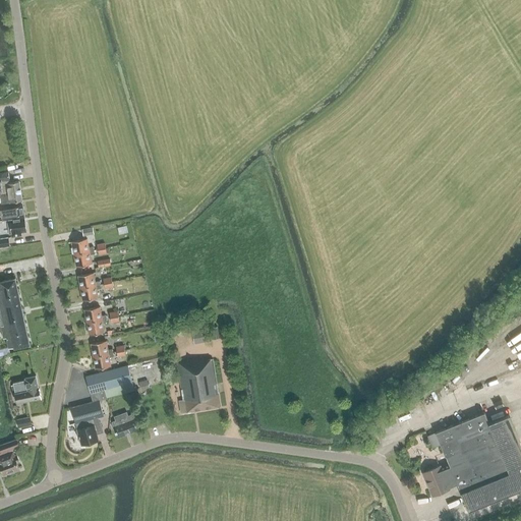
[(1,204),(21,200),(18,181),(9,183),(8,180),(9,180),(8,172),(0,172),(0,196),(1,201),(1,204)]
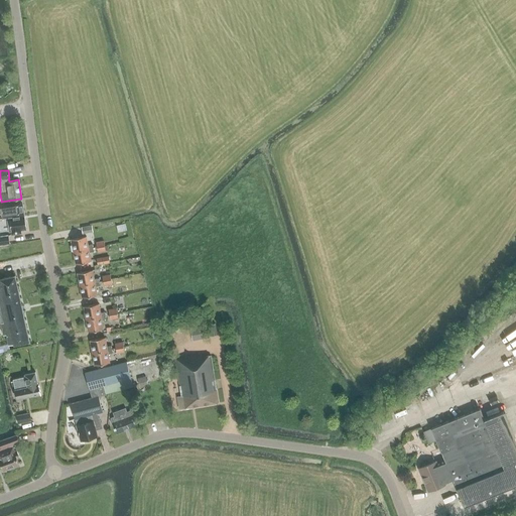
[(4,204),(6,218),(24,215),(22,201),(4,204)]
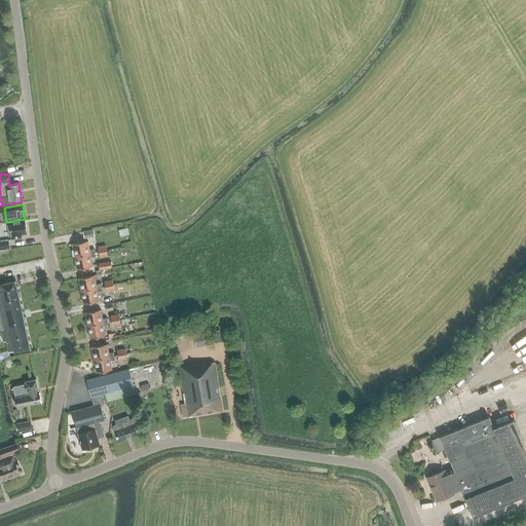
[(25,219),(6,222),(8,237),(11,236),(11,239),(21,237),(21,234),(27,233),(25,219)]
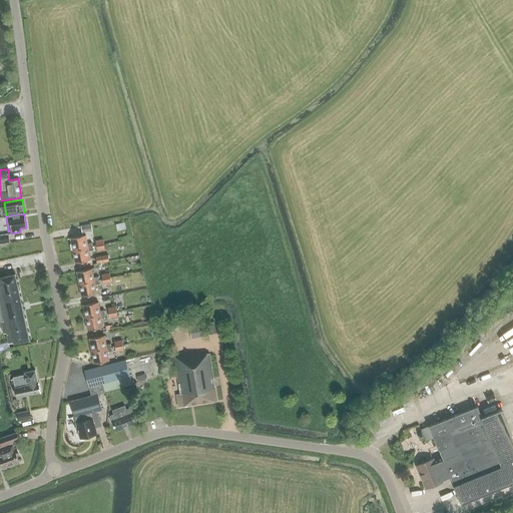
[(82,232),(92,230),(91,224),(80,226),(82,232)]
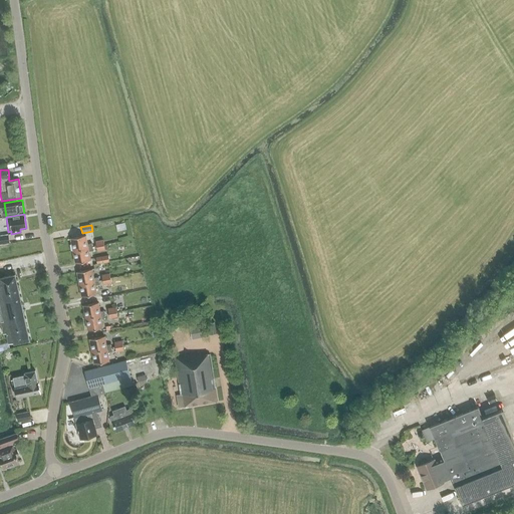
[(8,234),(0,235),(0,244),(9,243),(8,234)]
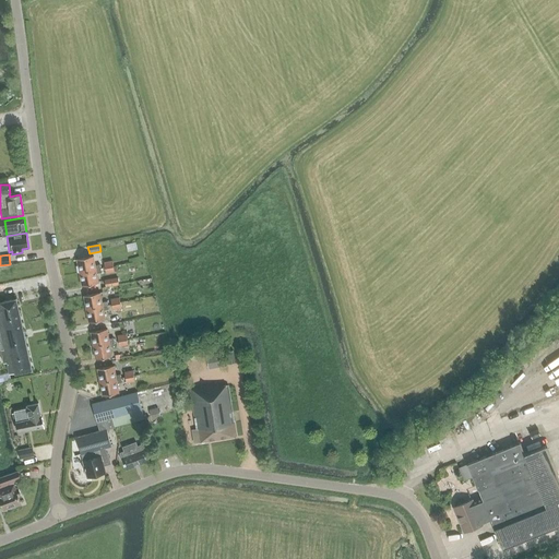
[(76,259),(79,273),(100,269),(99,265),(95,265),(93,256),(76,259)]
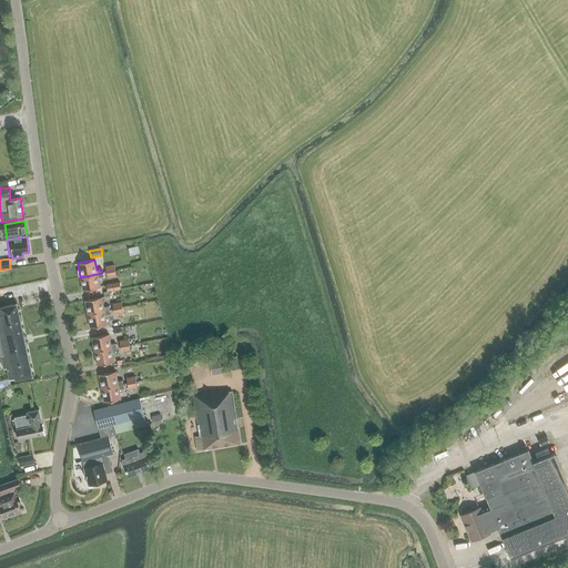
[(102,273),(80,277),(82,291),(100,287),(98,277),(102,276),(102,273)]
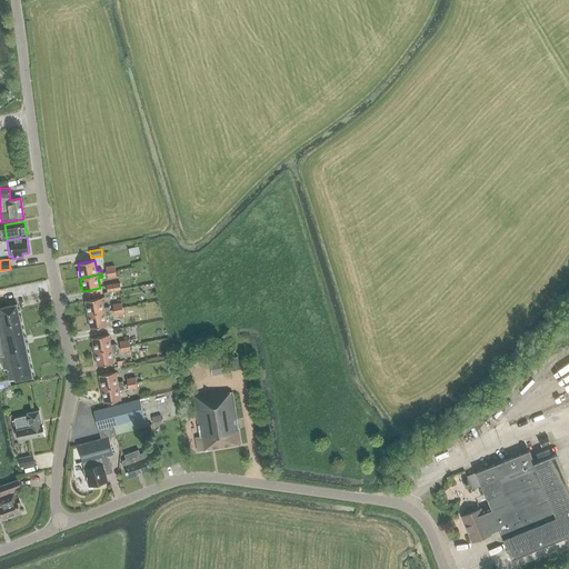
[(85,301),(87,315),(109,311),(108,307),(103,308),(101,298),(85,301)]
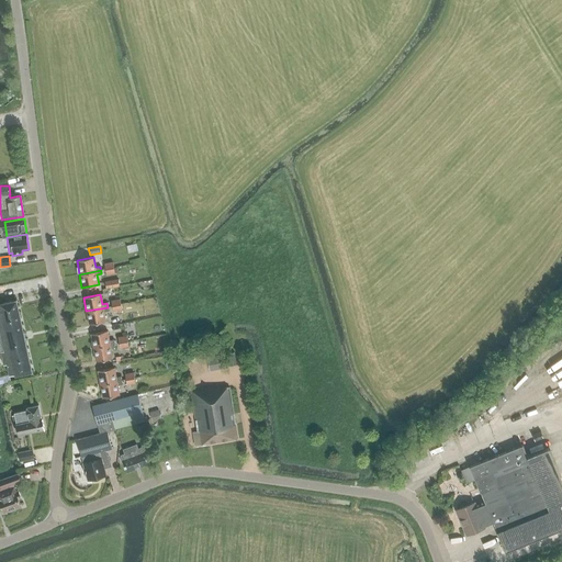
[(15,375),(32,372),(24,340),(25,340),(24,333),(23,333),(15,301),(0,303),(0,352),(1,352),(3,364),(7,364),(9,375),(14,374),(15,375)]
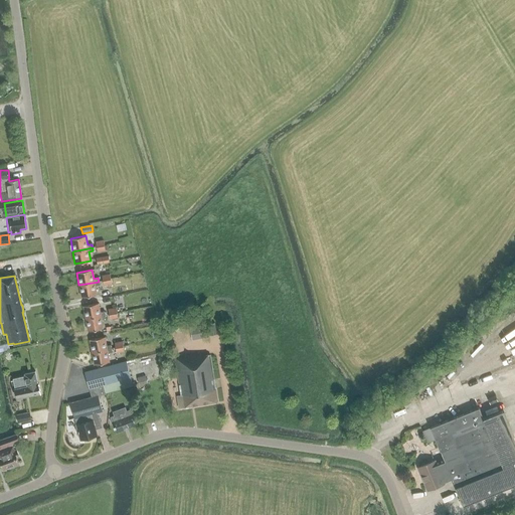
[(99,282),(78,285),(81,298),(97,295),(95,286),(99,285),(99,282)]
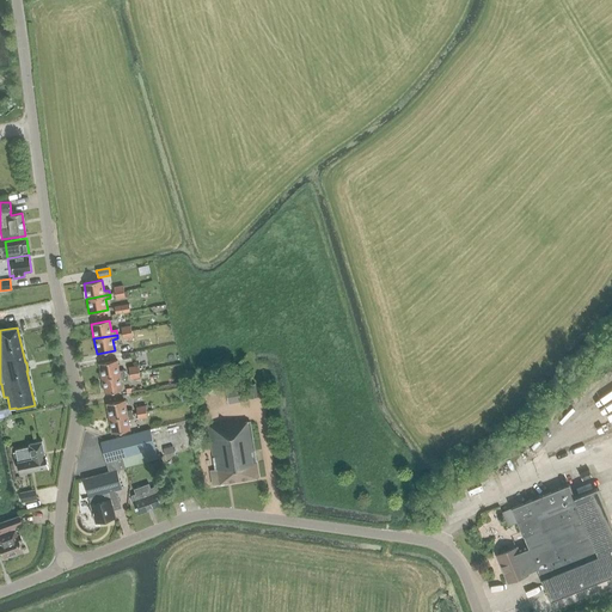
[(130,353),(146,349),(145,341),(128,344),(130,353)]
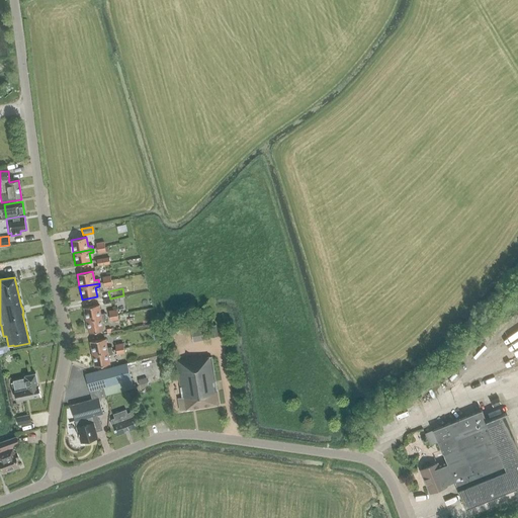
[(83,308),(86,321),(105,317),(104,314),(100,314),(99,305),(83,308)]
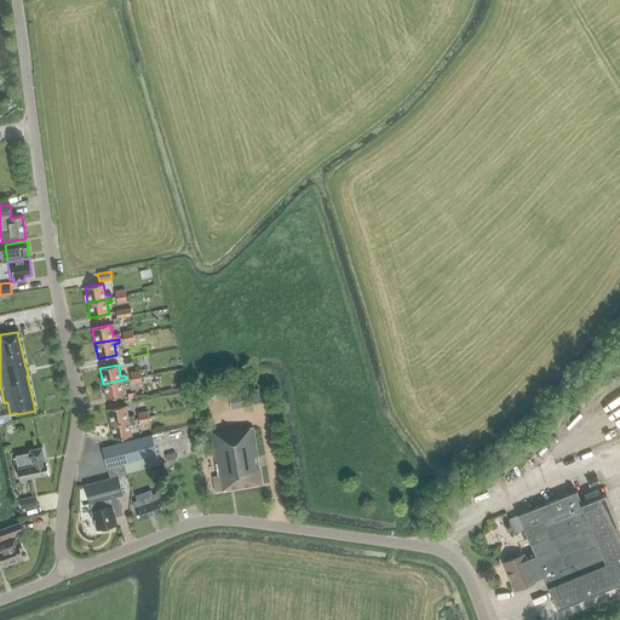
[(126,379),(103,384),(105,399),(124,395),(121,384),(127,383),(126,379)]
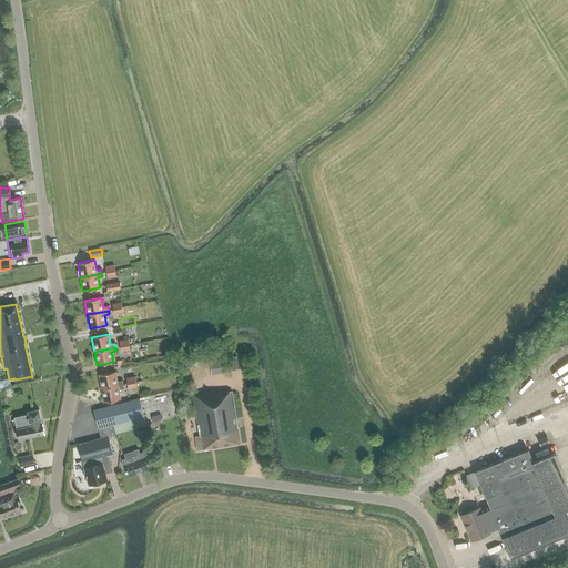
[(148,359),(145,352),(132,354),(134,363),(148,359)]
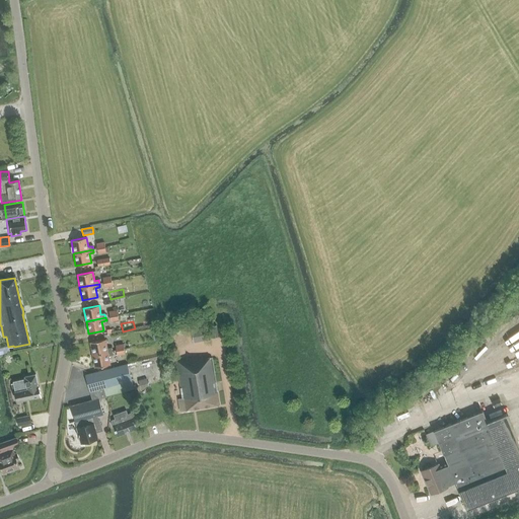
[(219,338),(217,326),(210,327),(212,339),(219,338)]
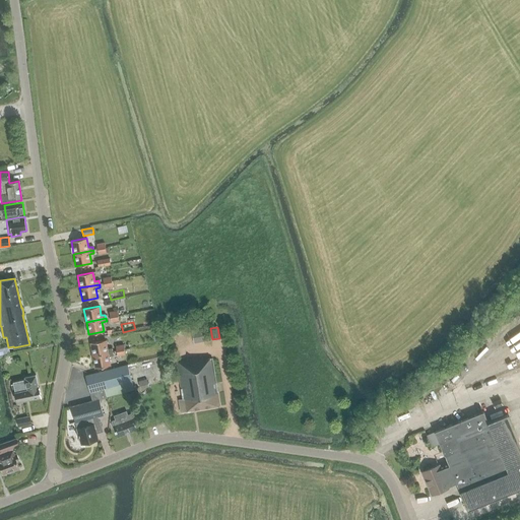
[(208,341),(205,328),(191,331),(194,343),(208,341)]
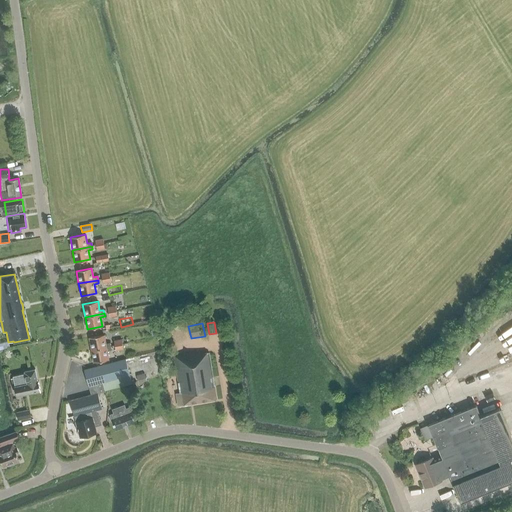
[(89,338),(91,350),(110,346),(110,343),(105,344),(104,335),(89,338)]
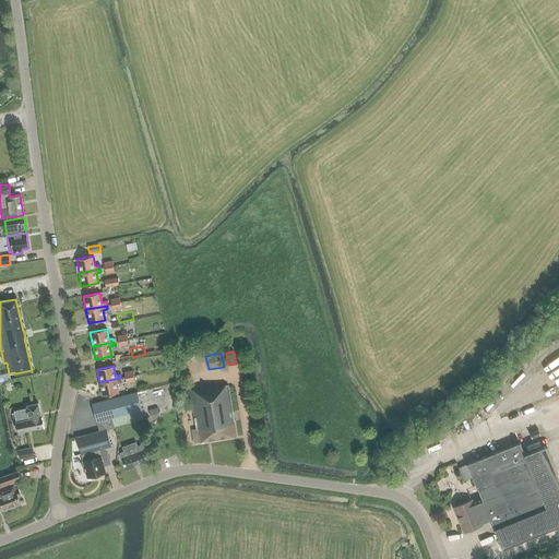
[(120,378),(99,382),(102,395),(118,393),(117,383),(121,382),(120,378)]
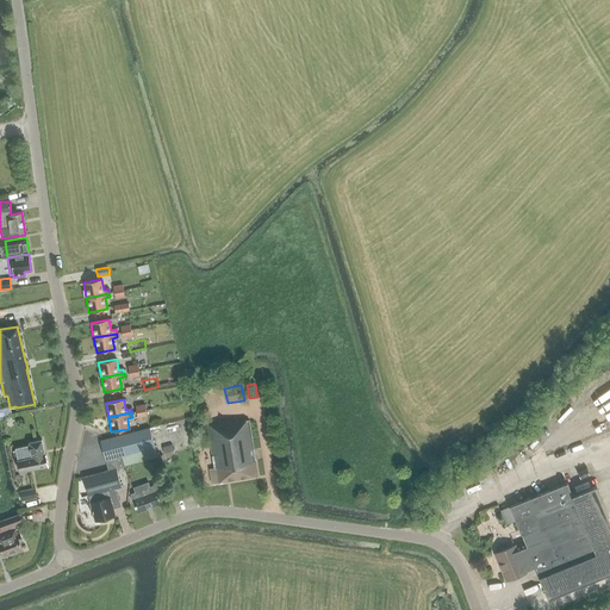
[(212,484),(257,477),(249,421),(238,422),(237,419),(207,424),(215,468),(210,470),(212,484)]
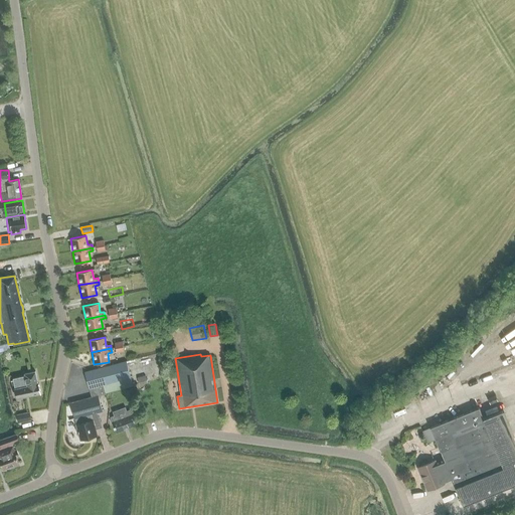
[(91,397),(69,403),(79,440),(97,436),(95,427),(101,425),(97,412),(102,411),(98,396),(105,394),(133,386),(131,377),(126,361),(84,372),(89,388),(91,397)]
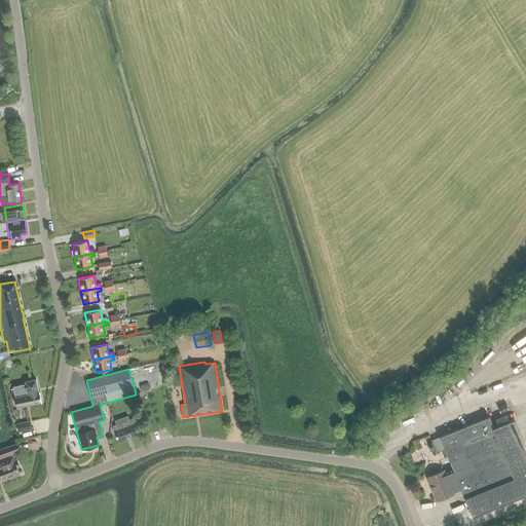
[(16,407),(41,402),(39,391),(38,391),(36,379),(25,381),(26,384),(13,386),(13,389),(14,395),(15,397),(14,397),(16,407)]
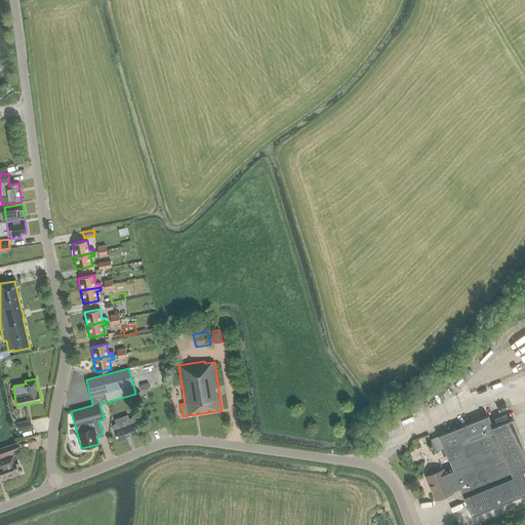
[(499,411),(508,408),(506,403),(497,406),(499,411)]
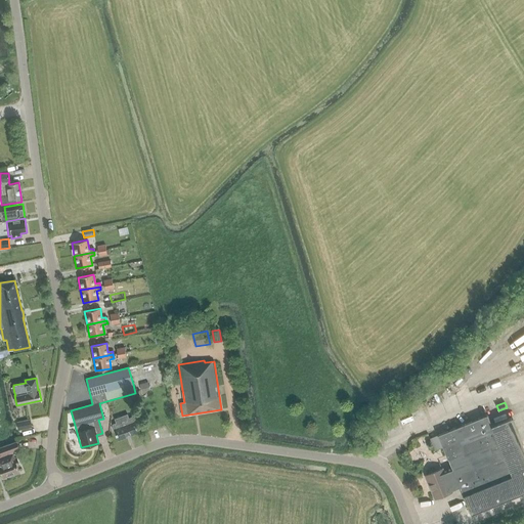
[(118,440),(139,432),(133,417),(129,419),(127,415),(115,419),(116,423),(112,425),(118,440)]
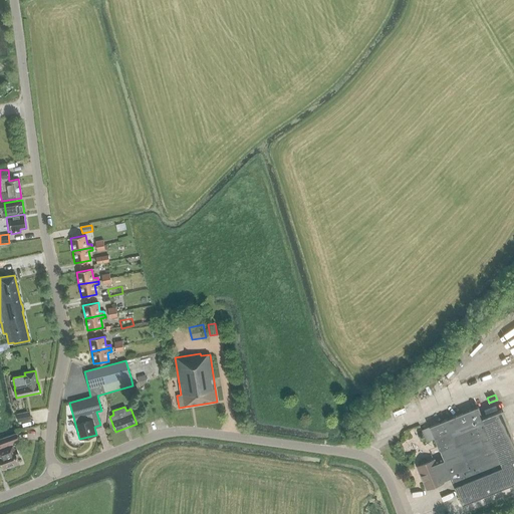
[(478,407),(430,427),(421,431),(426,443),(435,439),(439,451),(440,450),(443,457),(434,461),(434,460),(418,466),(427,488),(443,482),(442,480),(451,477),(462,504),(513,482),(513,441),(501,410),(482,418),(478,407)]
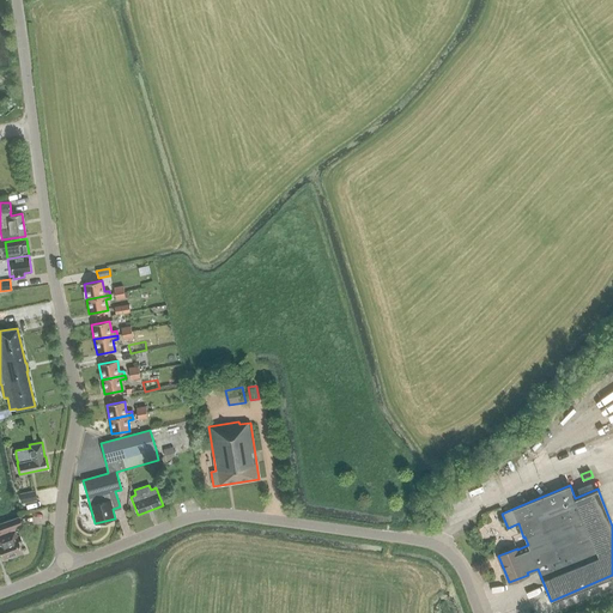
[(37,507),(35,491),(19,493),(23,509),(37,507)]
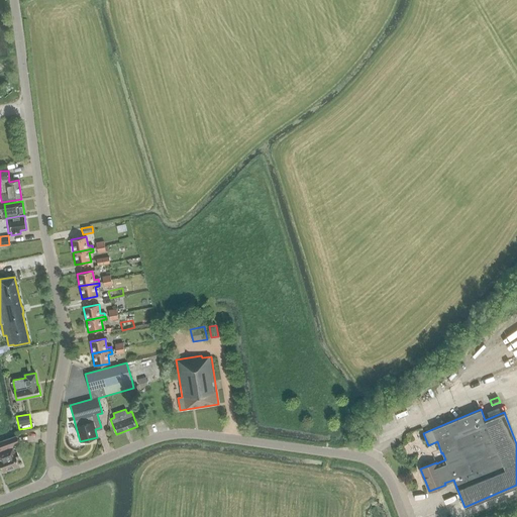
[(5,448),(6,450),(0,452),(0,464),(2,471),(10,468),(10,470),(19,467),(16,459),(19,458),(16,451),(14,452),(12,448),(12,446),(19,443),(16,436),(0,441),(0,443),(2,449),(5,448)]
